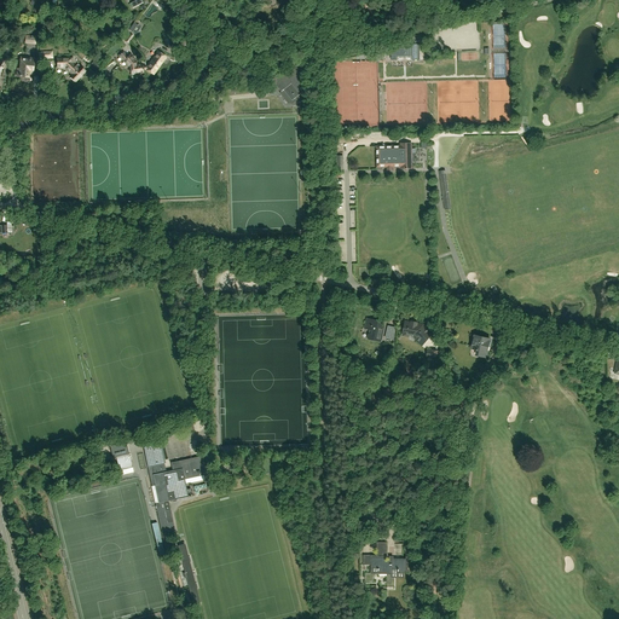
[(420,59),(420,44),(391,45),(392,61),(398,61),(398,57),(412,57),(412,59),(420,59)]
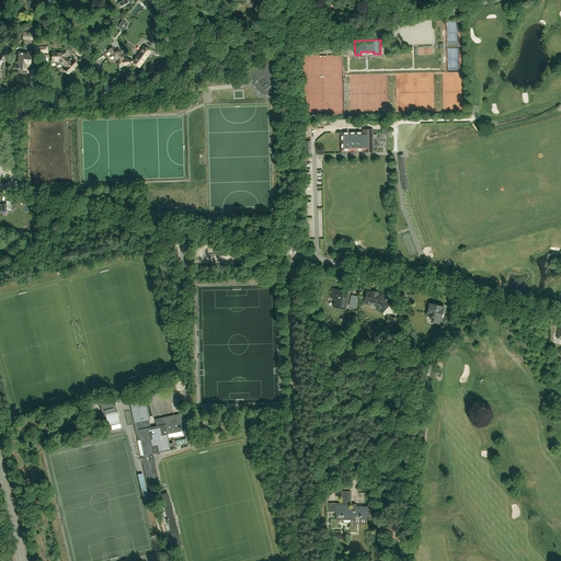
[(133,60),(132,59),(129,60),(128,57),(125,58),(124,55),(118,48),(116,50),(112,46),(107,50),(116,61),(117,61),(118,68),(130,66),(129,64),(132,63),(133,60)]
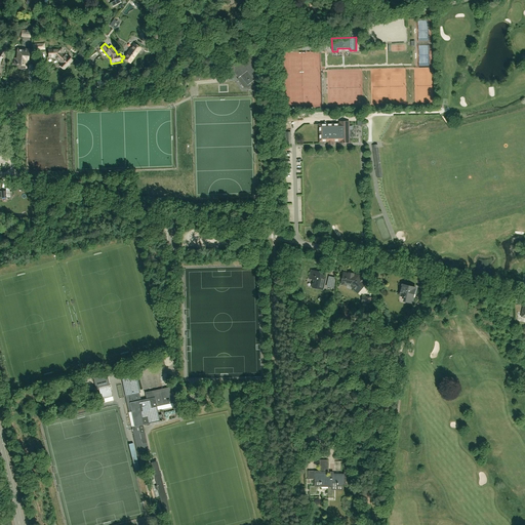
[(124,56),(123,58),(129,64),(140,48),(134,43),(124,56)]
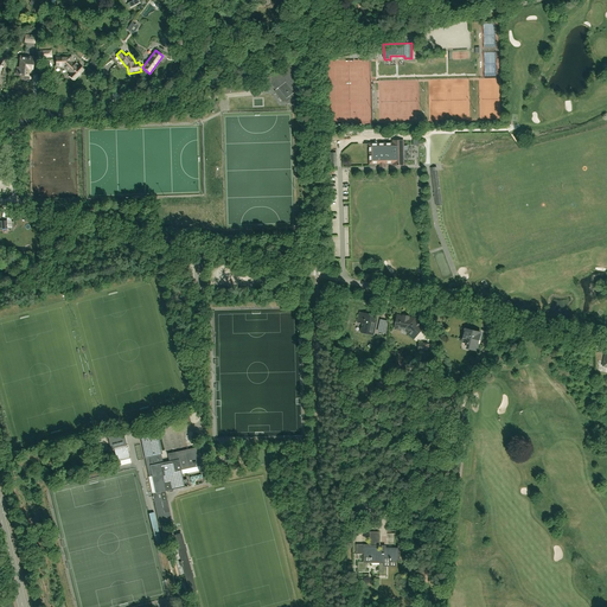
[(32,66),(33,57),(20,56),(19,62),(20,62),(20,68),(17,68),(17,75),(23,76),(27,76),(29,72),(32,72),(33,66),(32,66)]
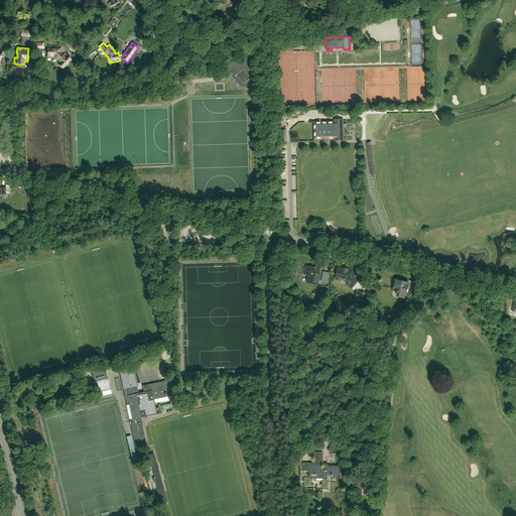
[(47,47),(47,57),(55,57),(61,62),(58,65),(62,68),(63,69),(65,67),(65,66),(65,65),(66,66),(69,62),(68,61),(71,59),(65,53),(63,54),(60,52),(61,52),(60,49),(59,47),(47,47)]
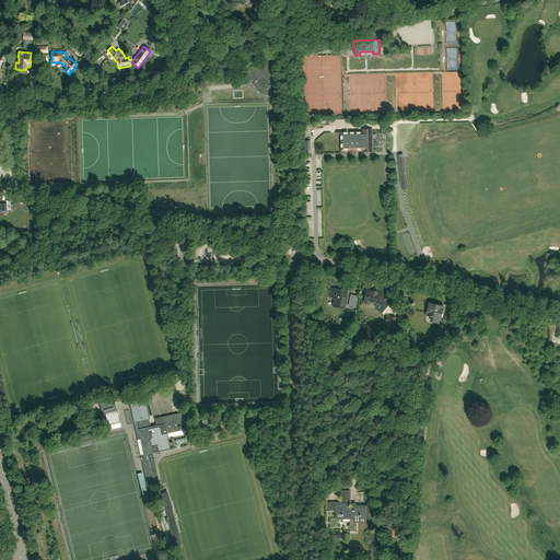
[(271,85),(273,83),(271,80),(273,79),(271,76),(272,74),(269,62),(249,68),(253,82),(256,80),(265,91),(271,85)]
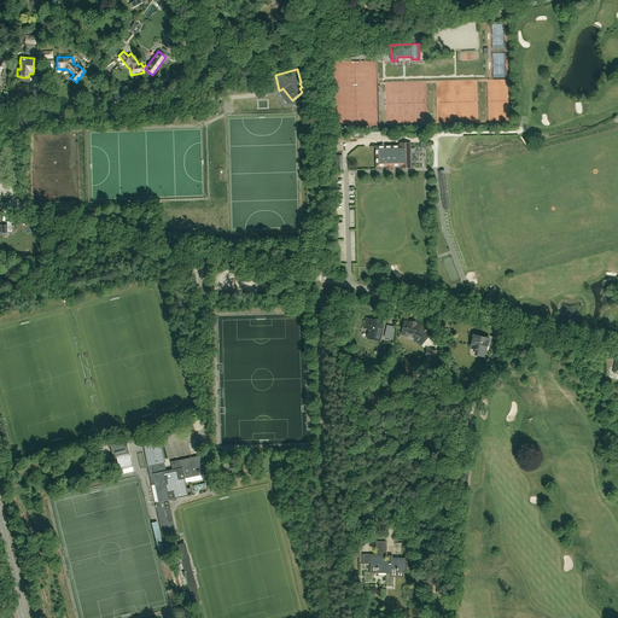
[(410,168),(410,144),(400,144),(400,146),(375,146),(377,167),(386,167),(386,168),(391,168),(391,167),(401,167),(401,169),(410,168)]
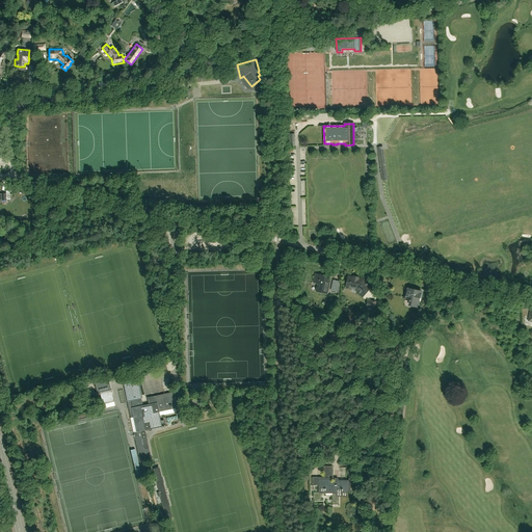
[(377,147),(382,181),(388,180),(383,147),(377,147)]
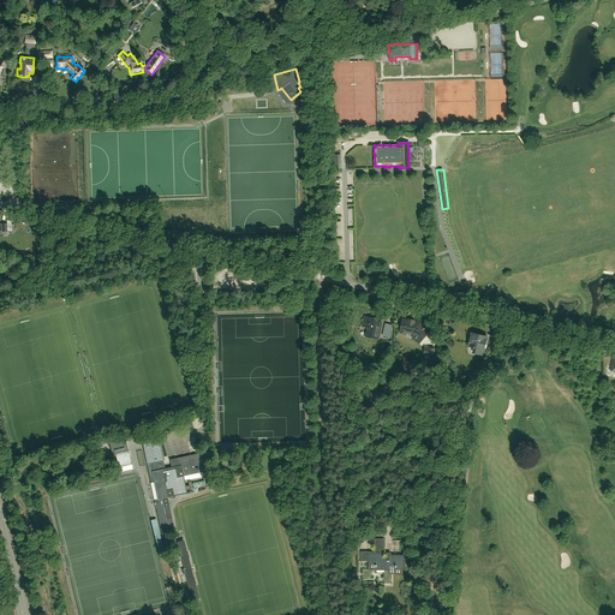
[(366,328),(366,332),(366,333),(366,336),(378,339),(382,323),(377,322),(377,320),(364,317),(363,327),(364,327),(366,328)]
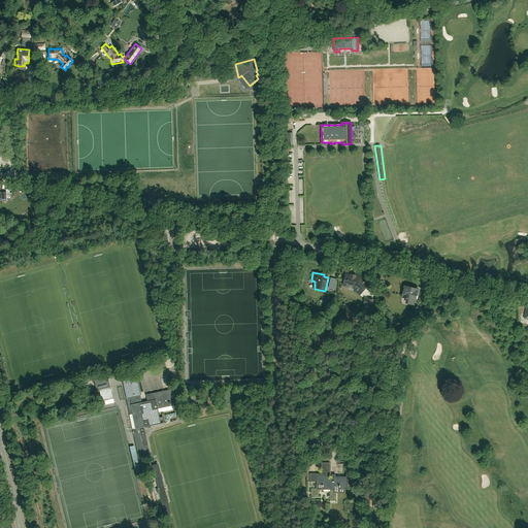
[(351,274),(351,275),(345,274),(343,286),(349,287),(350,285),(354,286),(356,288),(354,289),(360,295),(364,289),(363,288),(367,283),(361,277),(356,276),(356,275),(351,274)]
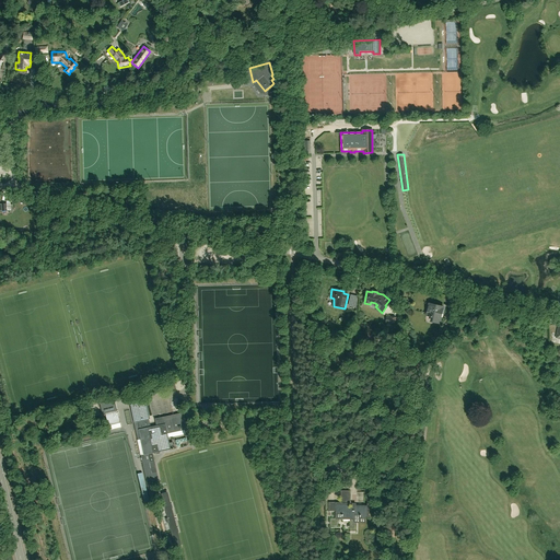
[(432,322),(440,323),(443,307),(430,304),(427,315),(433,317),(432,322)]
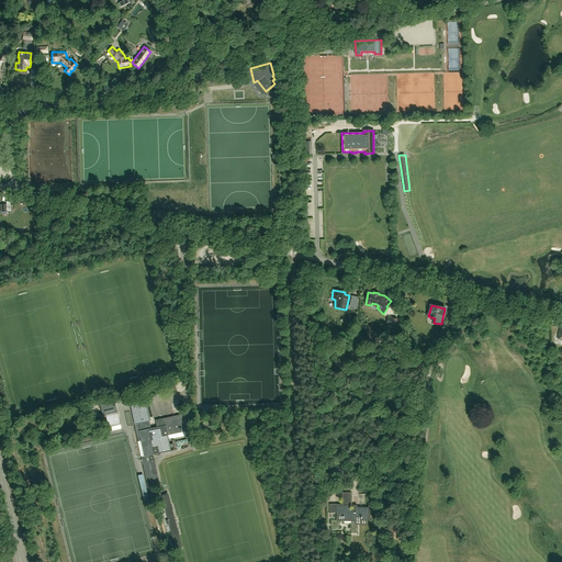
[(173,380),(154,384),(155,390),(169,386),(170,392),(177,390),(173,380)]
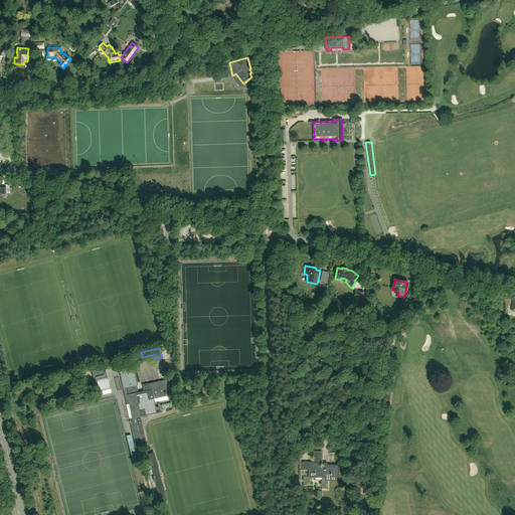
[(105,367),(91,371),(94,381),(97,380),(99,391),(110,388),(107,378),(105,367)]
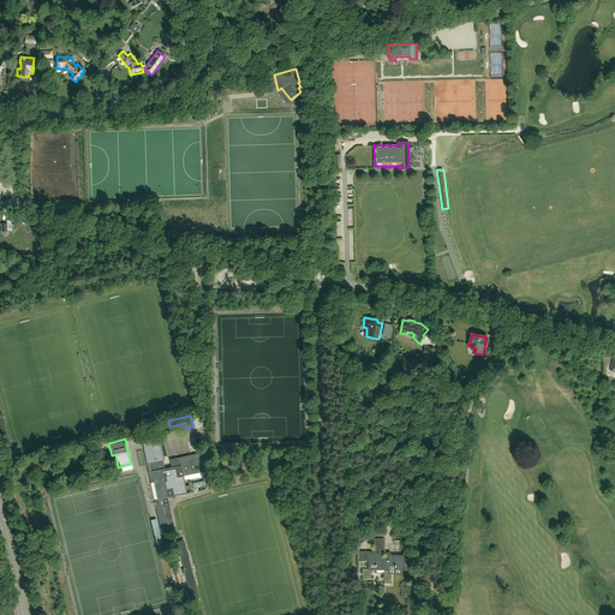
[(154,500),(163,545),(171,544),(166,520),(165,513),(163,508),(161,499),(168,497),(162,470),(165,469),(163,460),(165,460),(160,439),(142,442),(150,483),(154,483),(157,500),(154,500)]
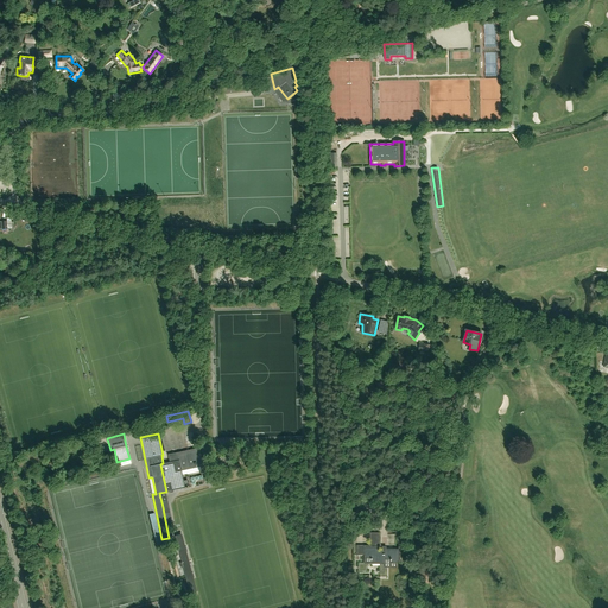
[(168,462),(160,464),(166,492),(184,488),(184,485),(188,483),(187,481),(183,481),(181,470),(202,466),(200,454),(198,448),(168,454),(169,458),(168,460),(168,462)]
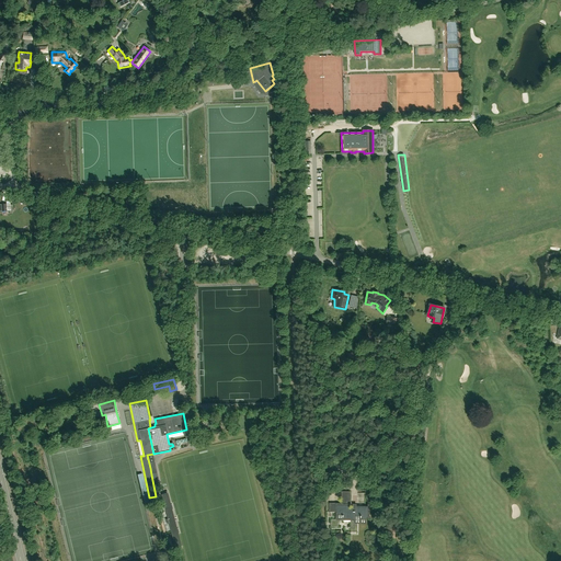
[(412,474),(402,473),(401,485),(407,487),(408,482),(410,482),(412,474)]
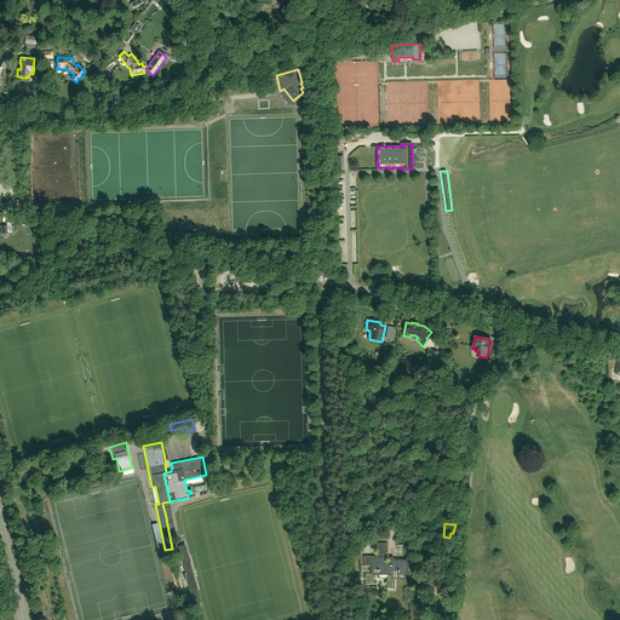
[(405,574),(405,570),(407,570),(407,566),(406,566),(406,564),(407,564),(407,560),(394,560),(394,562),(386,562),(386,557),(378,557),(373,557),(373,556),(365,557),(365,566),(372,566),(372,568),(379,568),(379,569),(379,572),(379,574),(388,574),(388,589),(395,589),(395,577),(401,577),(401,574),(405,574)]
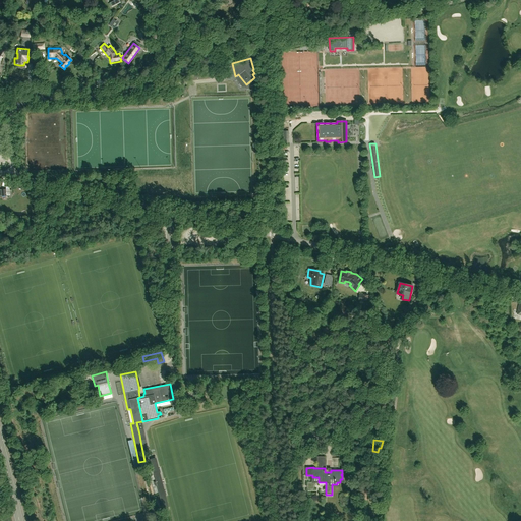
[(164,490),(160,472),(150,475),(154,494),(164,490)]
